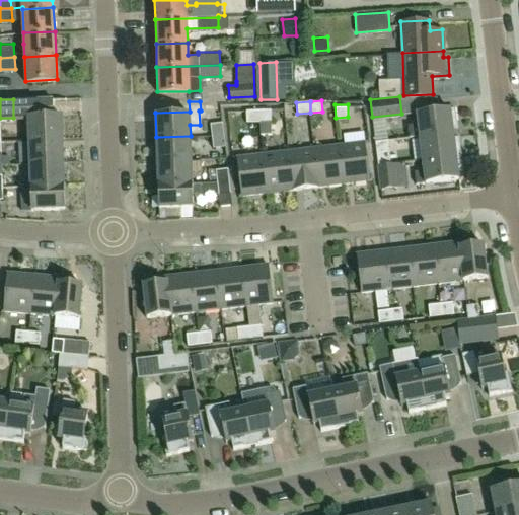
[(260,121),(260,107),(245,108),(246,121),(260,121)]
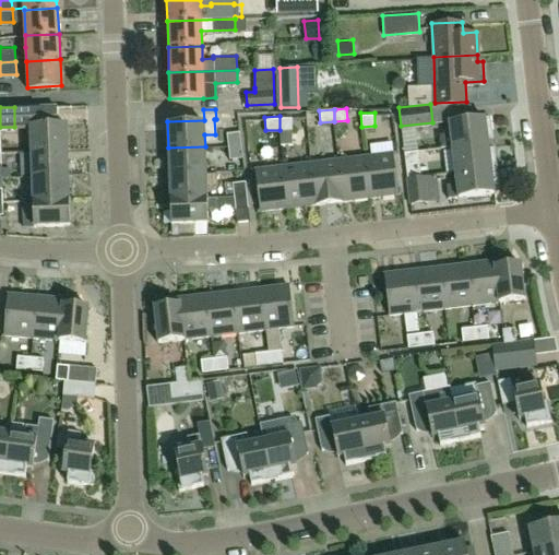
[(292,116),(280,116),(280,130),(280,142),(293,142),(292,116)]
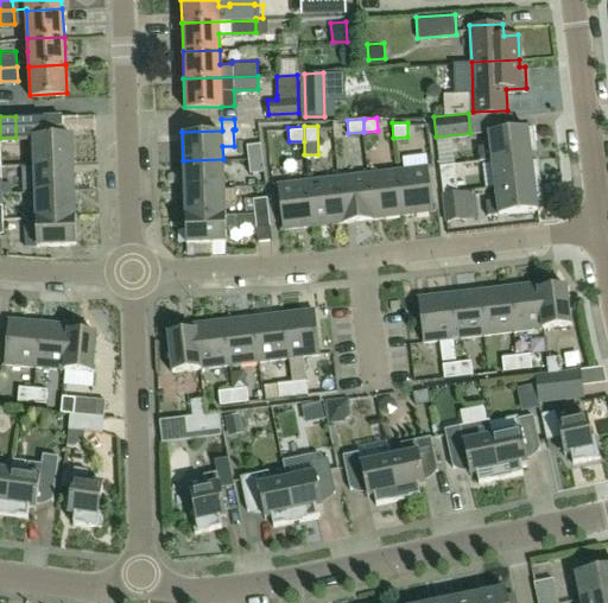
[(492,159),(531,154),(531,148),(537,147),(533,126),(488,131),(492,159)]
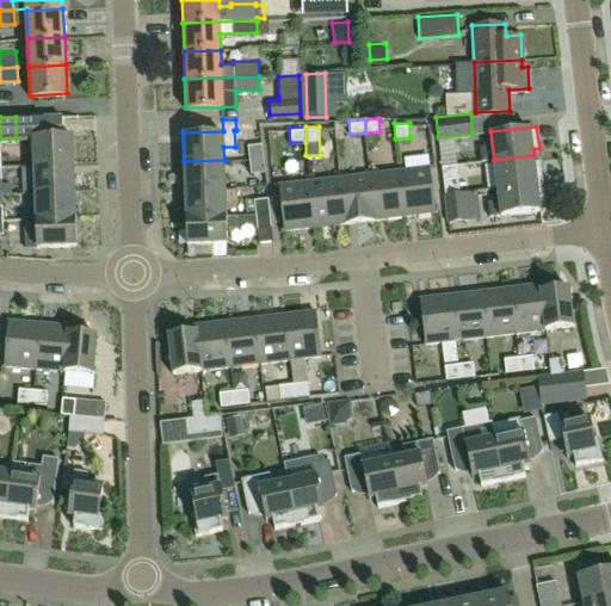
[(34,164),(73,162),(73,134),(32,135),(34,164)]
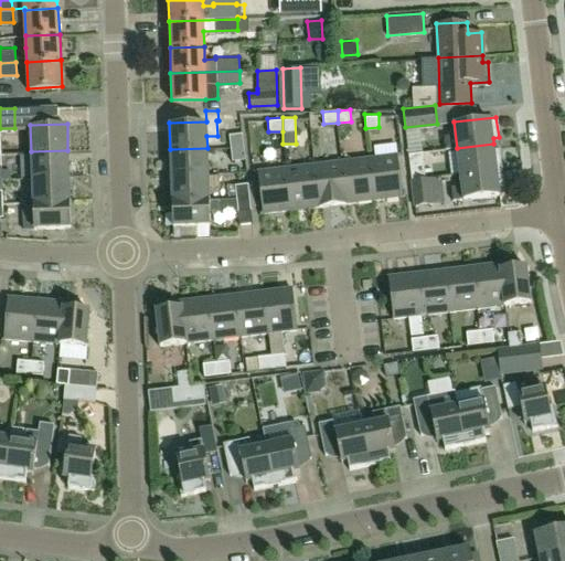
[(231,147),(244,146),(243,131),(228,133),(231,147)]
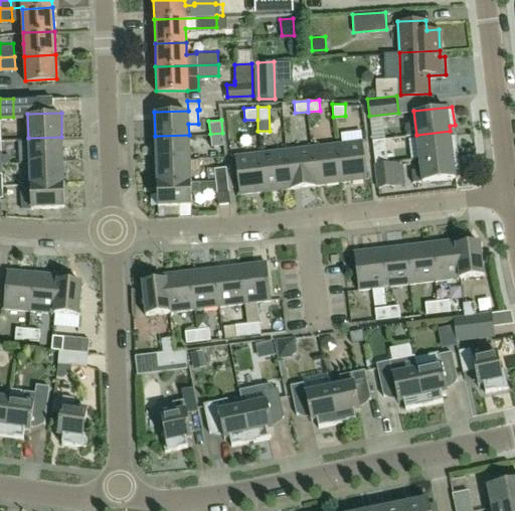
[(451,135),(450,131),(416,135),(419,157),(458,153),(456,135),(451,135)]
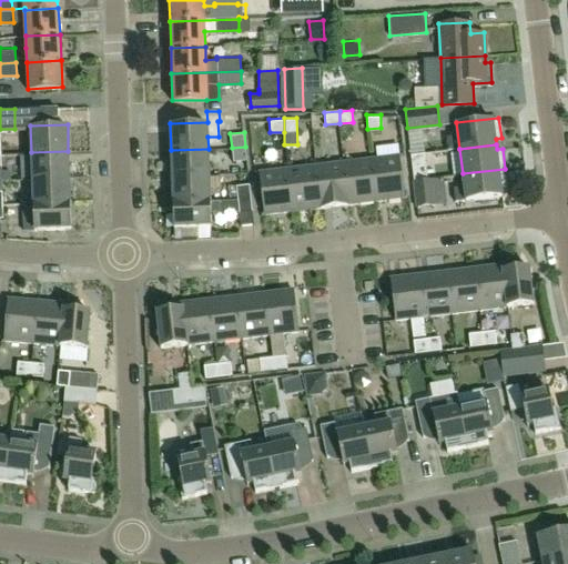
[(233,160),(246,159),(245,147),(232,148),(233,160)]
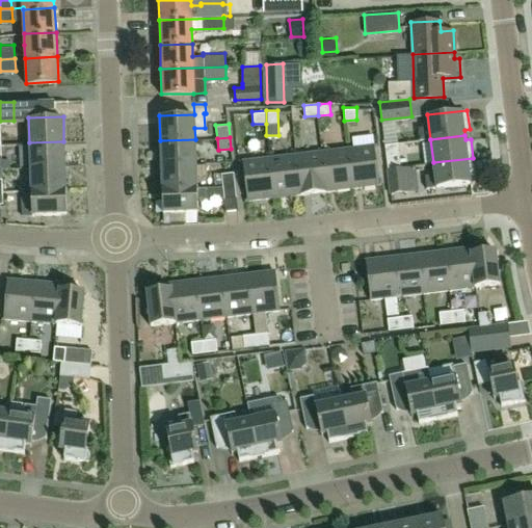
[(195,139),(160,140),(161,164),(195,163),(195,139)]
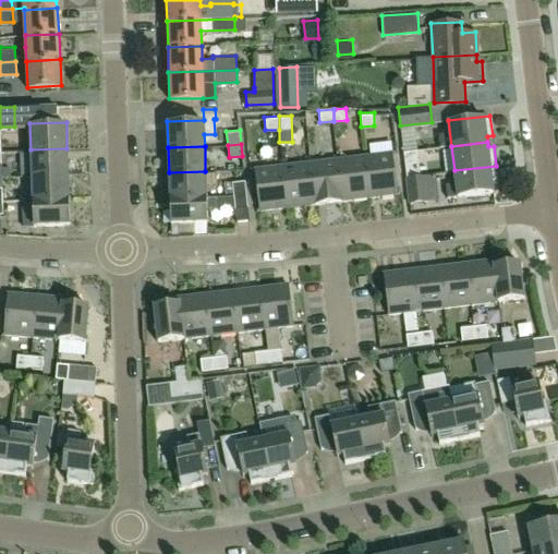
[(341,200),(337,157),(334,158),(332,146),(314,148),(316,160),(310,160),(314,203),(341,200)]
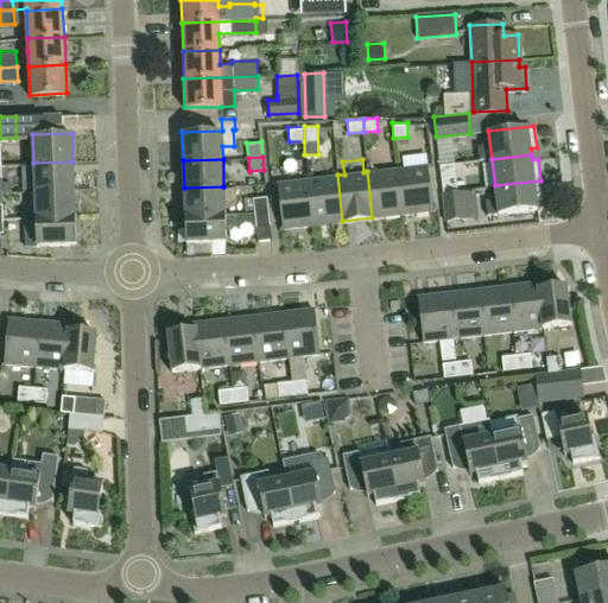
[(73,162),(33,163),(21,164),(21,188),(35,188),(35,190),(74,189),(73,162)]
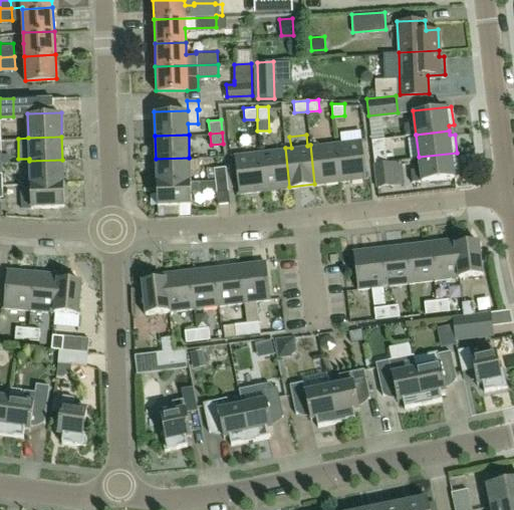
[(373,163),(392,160),(392,159),(386,159),(383,137),(370,138),(373,163)]
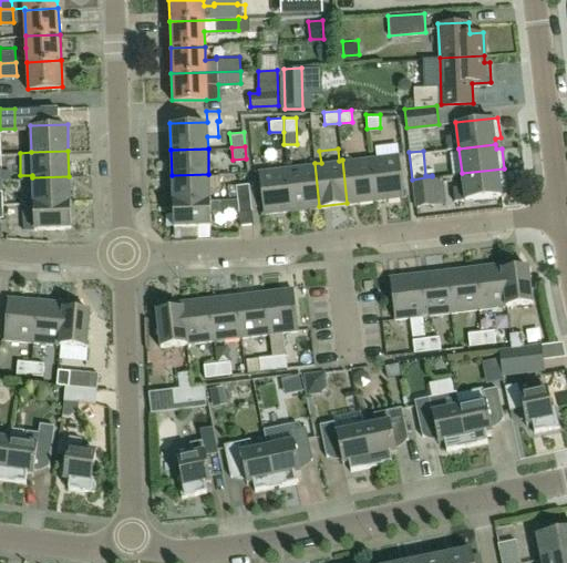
[(399,154),(370,157),(374,200),(403,196),(399,154)]
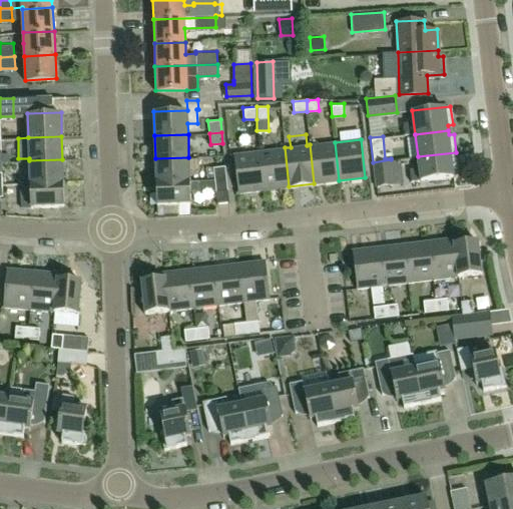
[(289,186),(285,147),(273,149),(272,141),(261,142),(262,150),(260,150),(264,189),(289,186)]
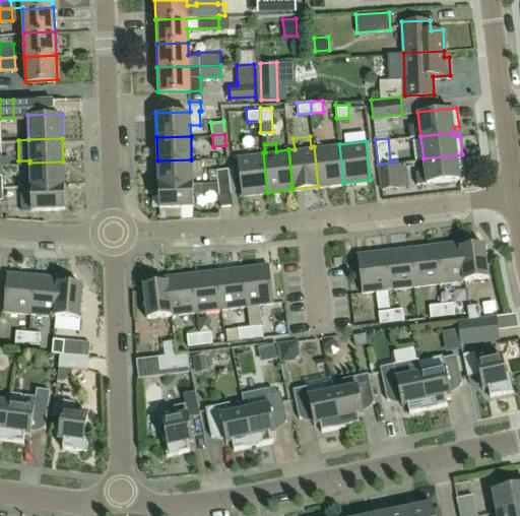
[(343,183),(339,144),(314,146),(318,186),(343,183)]
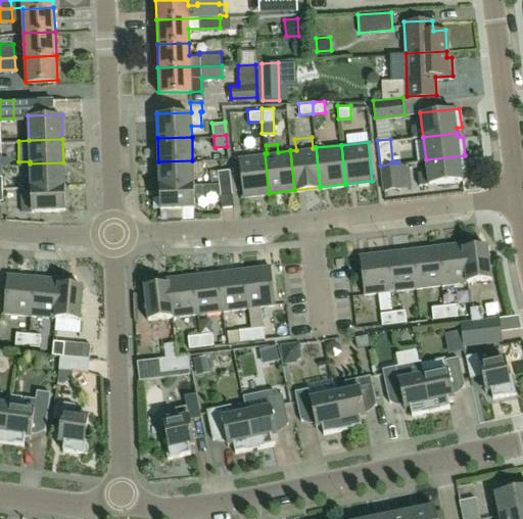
[(269,193),(265,153),(249,155),(248,147),(237,148),(238,156),(243,196),(269,193)]
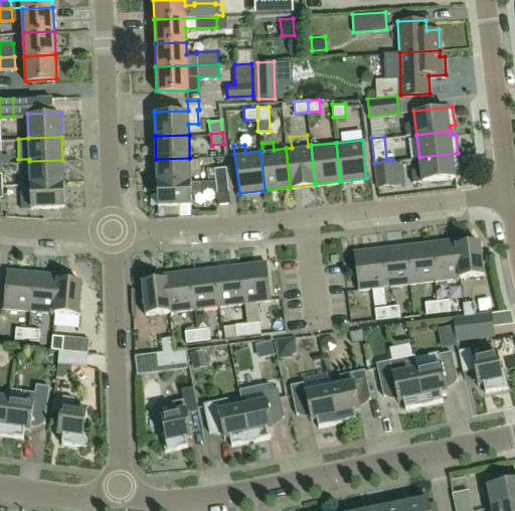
[(458,153),(419,157),(420,167),(410,168),(412,181),(421,180),(422,181),(456,177),(455,171),(460,170),(458,153)]
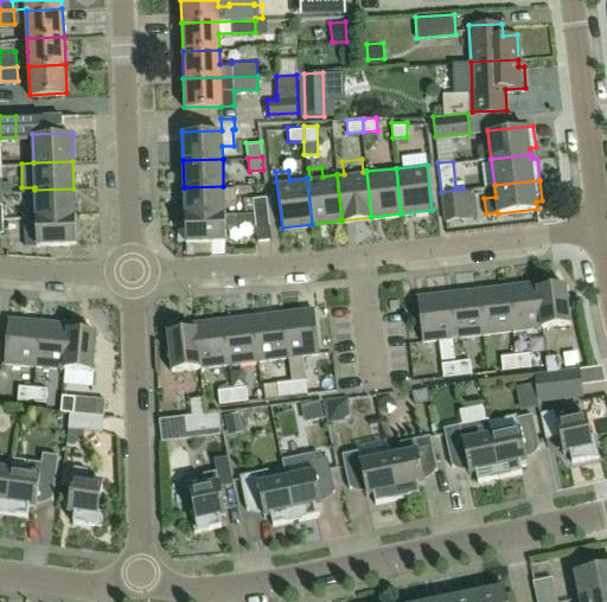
[(223,186),(184,187),(185,213),(224,212),(223,186)]
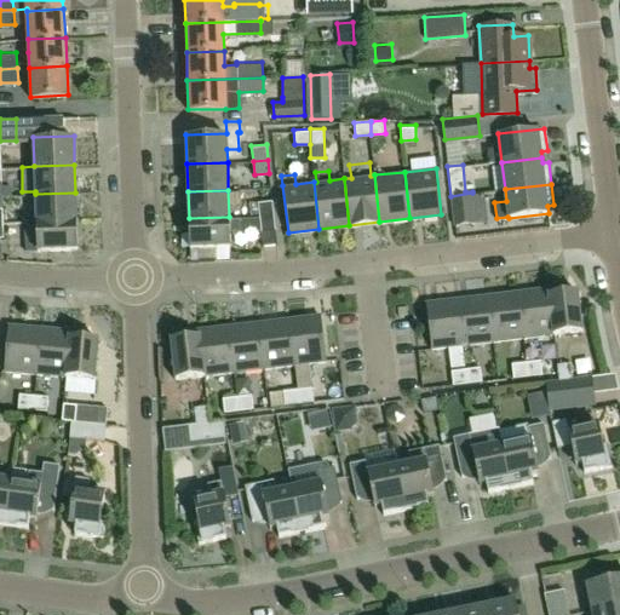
[(75,193),(35,194),(36,220),(76,219),(75,193)]
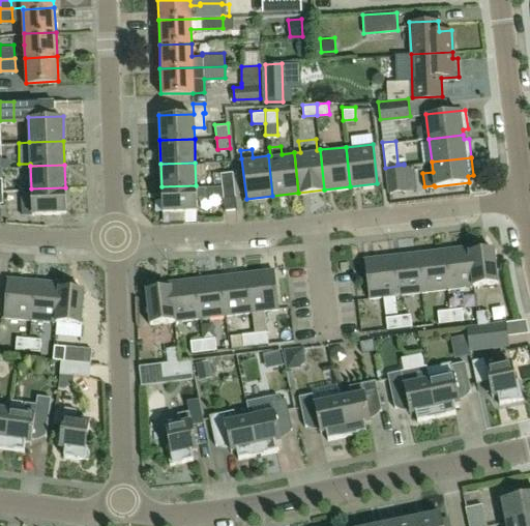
[(404,165),(385,168),(388,192),(407,190),(404,165)]
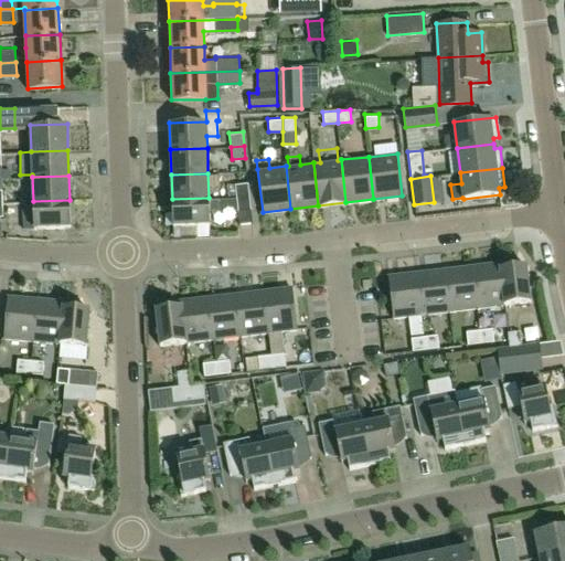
[(249,194),(247,181),(234,182),(236,196),(249,194)]
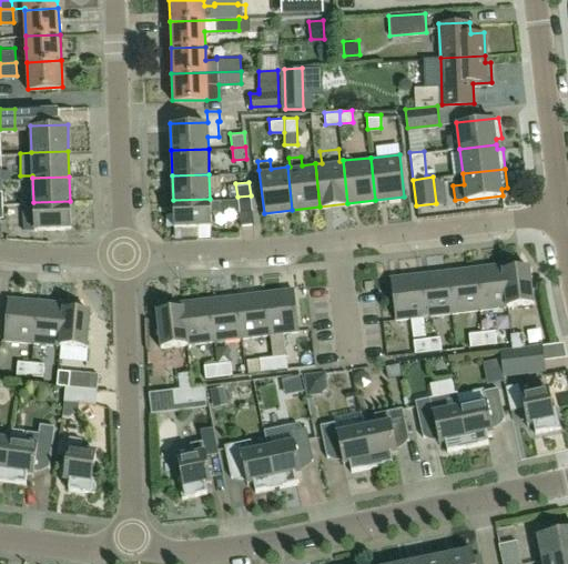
[(237,198),(210,199),(173,200),(174,227),(211,225),(210,211),(239,210),(241,224),(253,223),(251,195),(237,197),(237,198)]
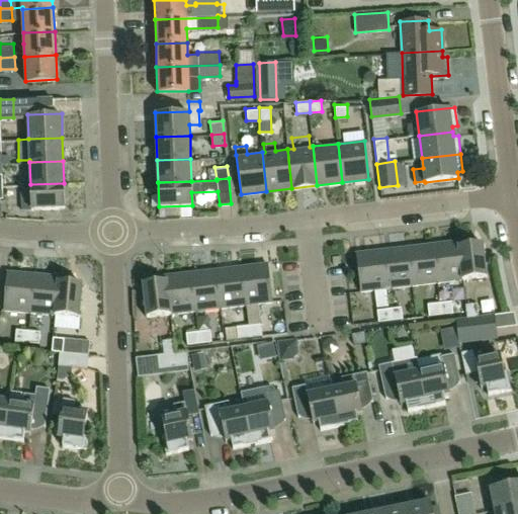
[(64,183),(30,184),(30,186),(19,186),(20,208),(65,207),(64,183)]
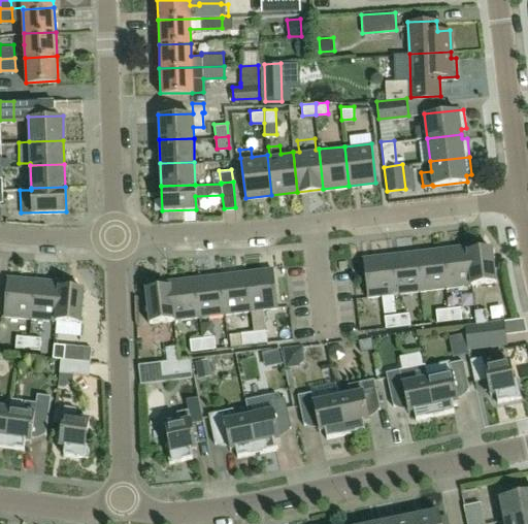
[(469,284),(464,244),(439,248),(443,287),(469,284)]
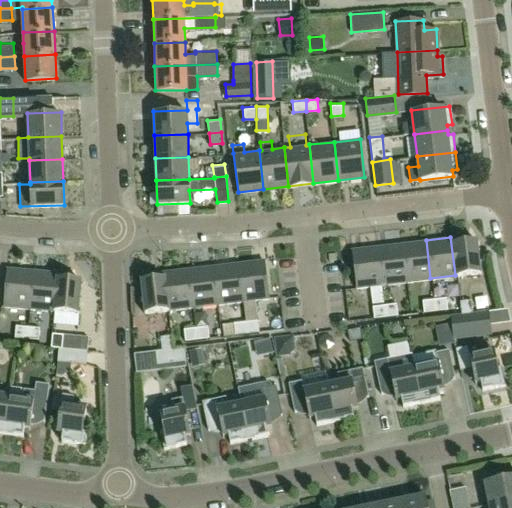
[(450,237),(455,275),(480,272),(476,239),(454,242),(453,237),(450,237)]
